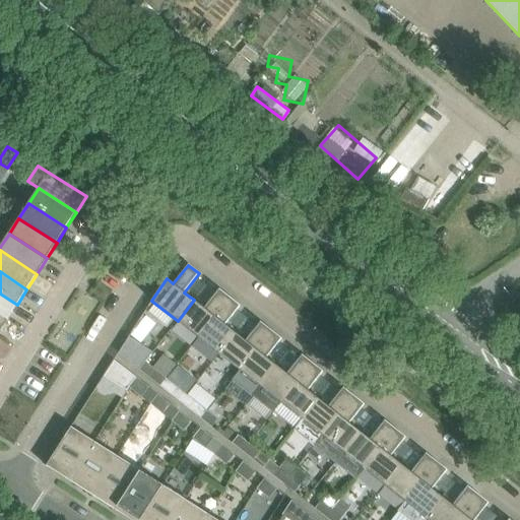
[(178,321),(198,337),(230,298),(219,289),(204,308),(194,300),(178,321)]
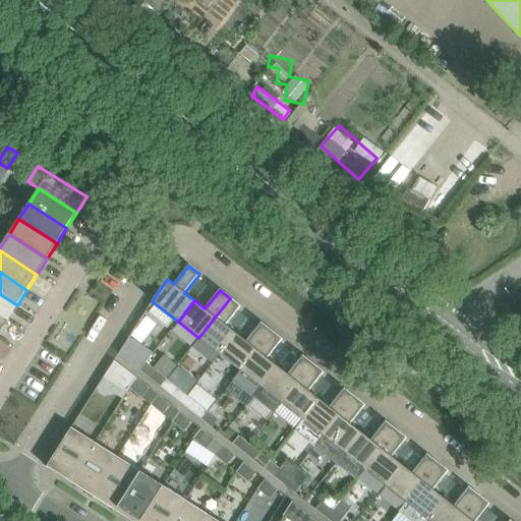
[(0,315),(7,321),(17,305),(0,294),(0,315)]
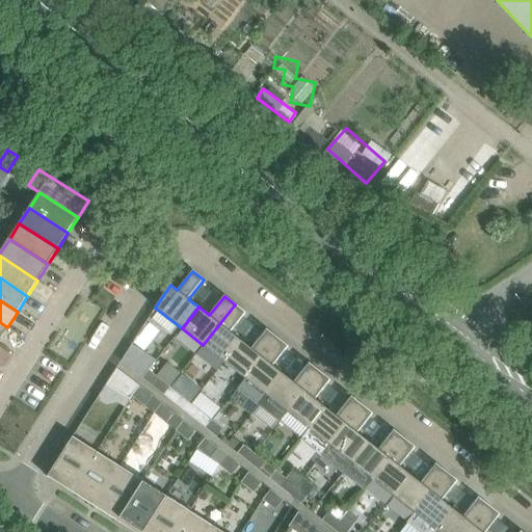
[(245,313),(235,304),(203,345),(223,362),(241,341),(231,333),(245,313)]
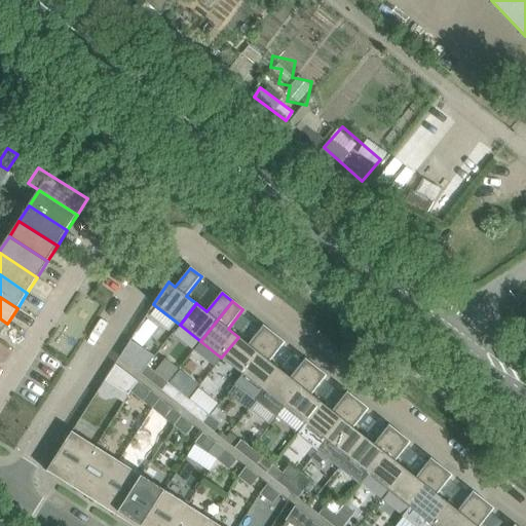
[(249,345),(238,337),(221,358),(241,374),(274,334),(263,326),(249,345)]
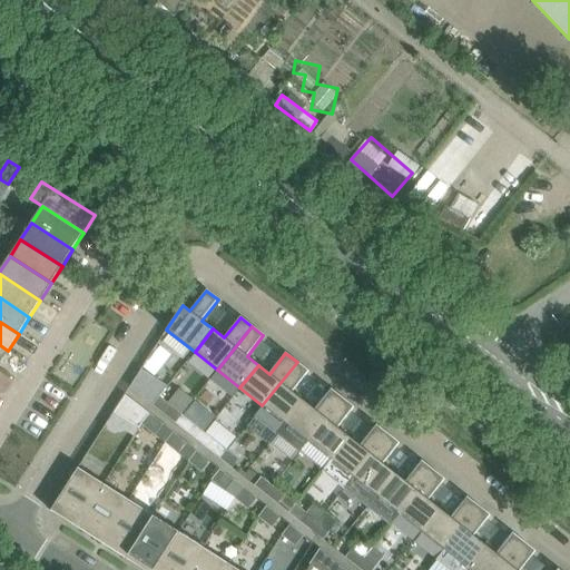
[(308,372),(297,362),(262,405),(254,416),(277,434),(303,401),(292,392),(308,372)]
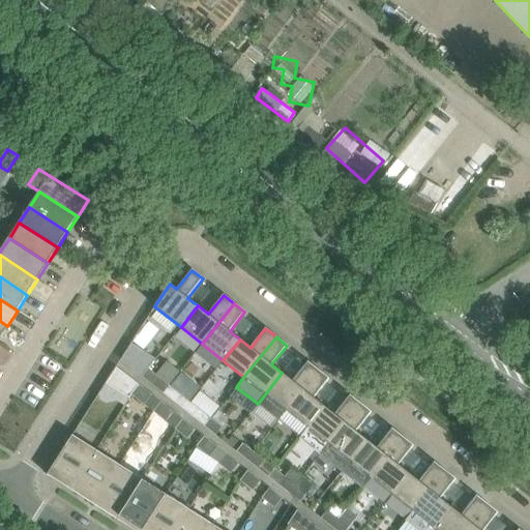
[(154,361),(131,344),(120,360),(142,377),(154,361)]
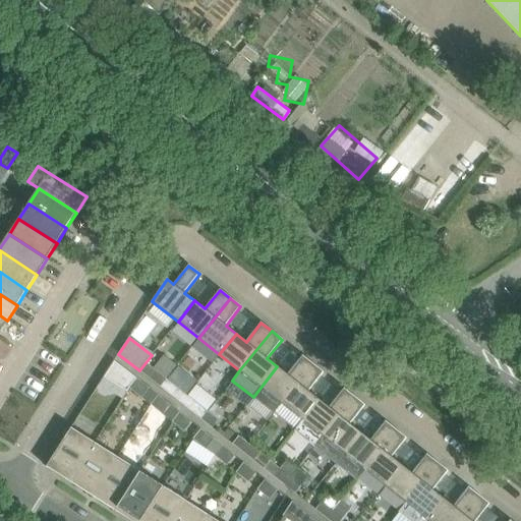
[(274,413),(281,404),(313,364),(302,355),(287,374),(277,366),(253,397),(274,413)]
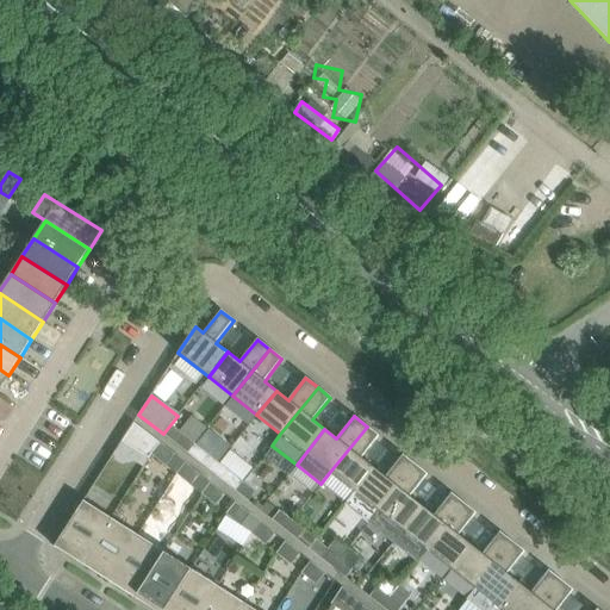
[(148,459),(151,455),(160,443),(134,423),(122,442),(148,459)]
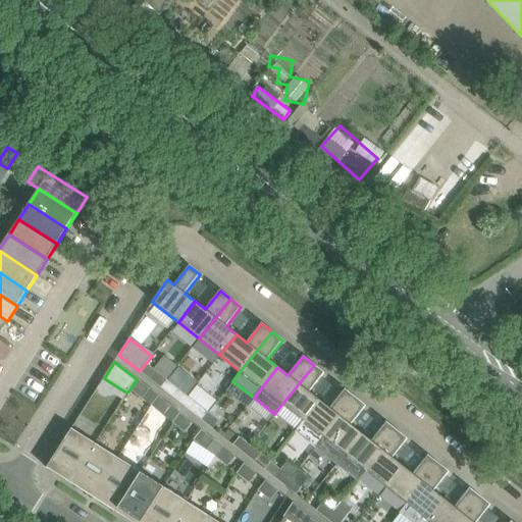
[(146,364),(140,371),(160,387),(166,380),(146,364)]
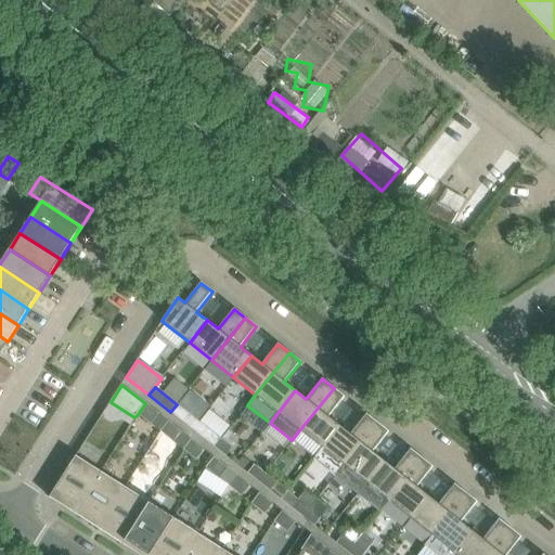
[(345,397),(334,388),(299,430),(321,448),(339,425),(328,417),(345,397)]
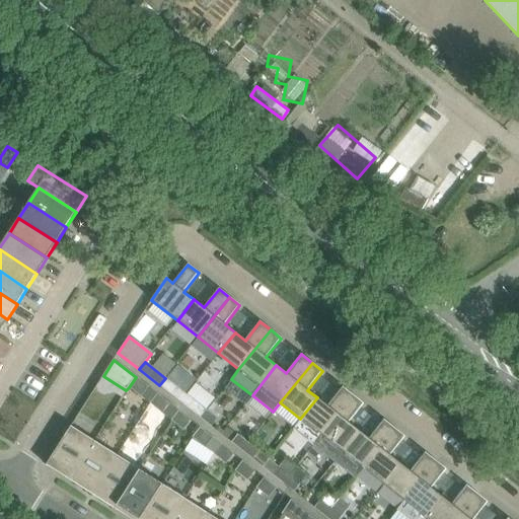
[(141,396),(148,387),(136,377),(129,387),(141,396)]
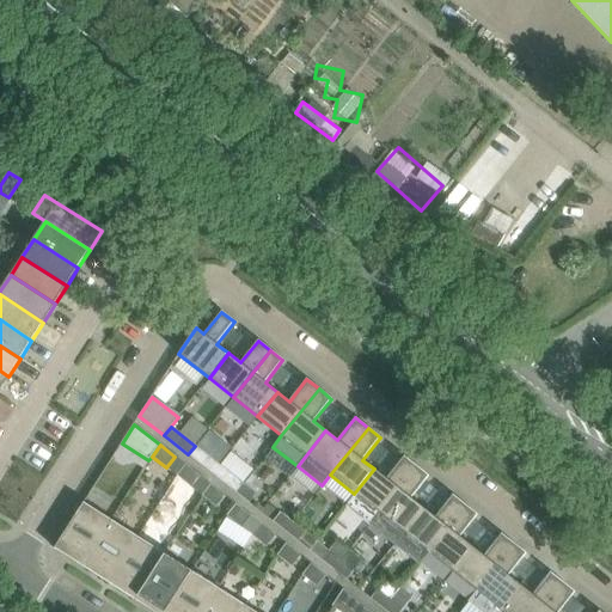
[(195,446),(188,454),(212,473),(219,465),(195,446)]
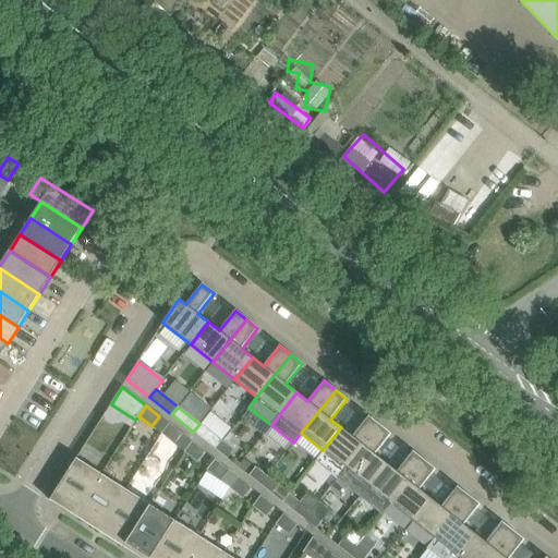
[(352,436),(341,427),(323,450),(315,460),(338,478),(379,425),(368,416),(352,436)]
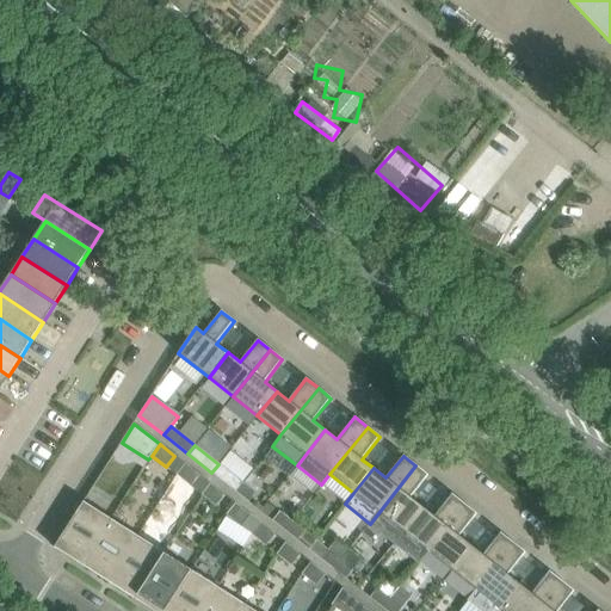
[(191,487),(199,475),(185,464),(177,475),(191,487)]
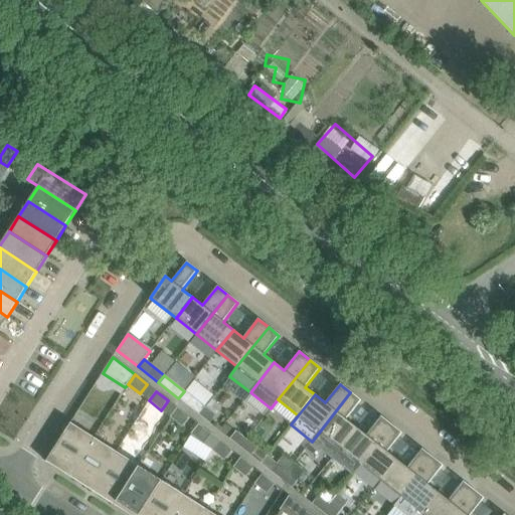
[(184,391),(178,398),(199,414),(205,407),(184,391)]
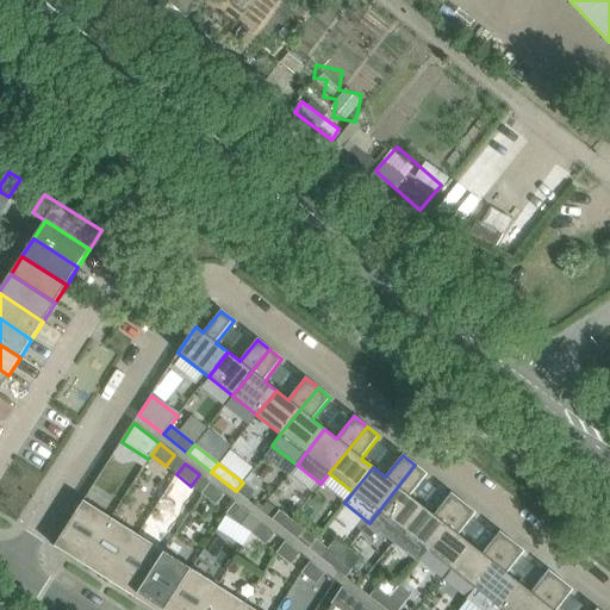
[(428,474),(415,465),(369,523),(393,542),(422,506),(410,497),(428,474)]
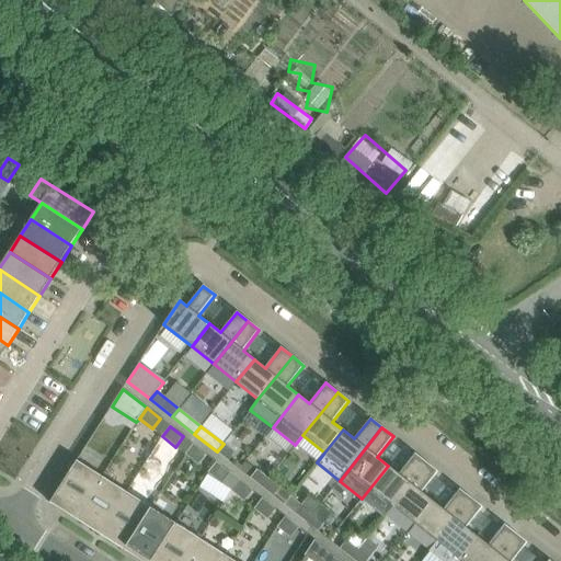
[(198,465),(206,455),(193,444),(185,455),(198,465)]
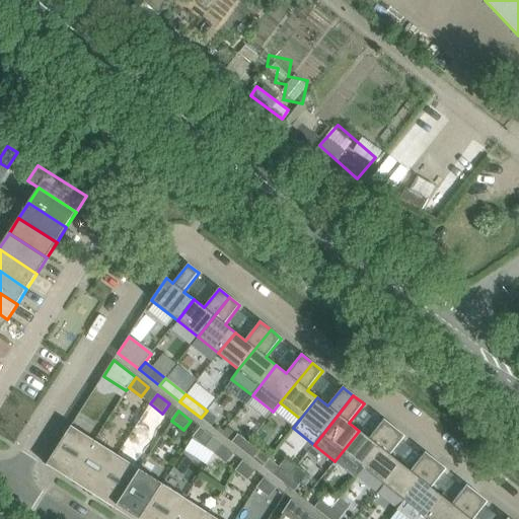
[(217,419),(207,411),(201,418),(211,427),(217,419)]
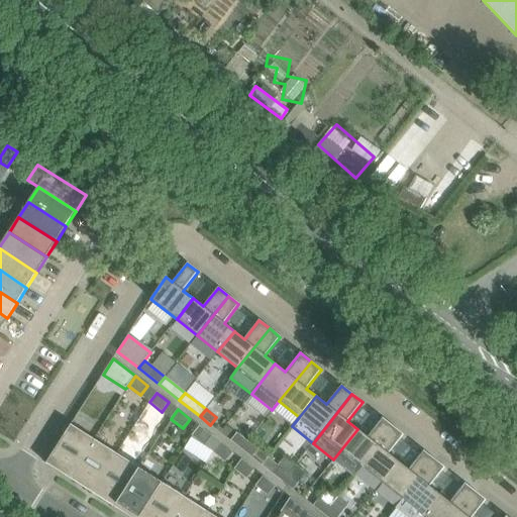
[(368,437),(357,429),(333,459),(354,476),(362,467),(393,426),(383,418),(368,437)]
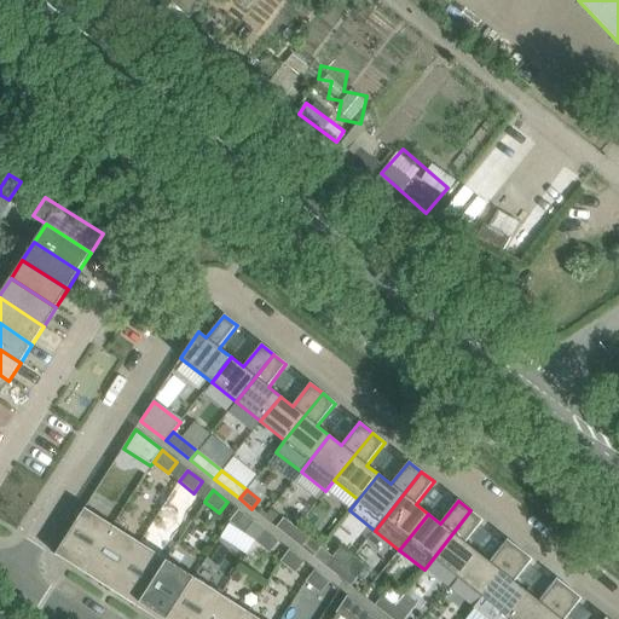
[(111,526),(85,509),(55,555),(82,572),(111,526)]
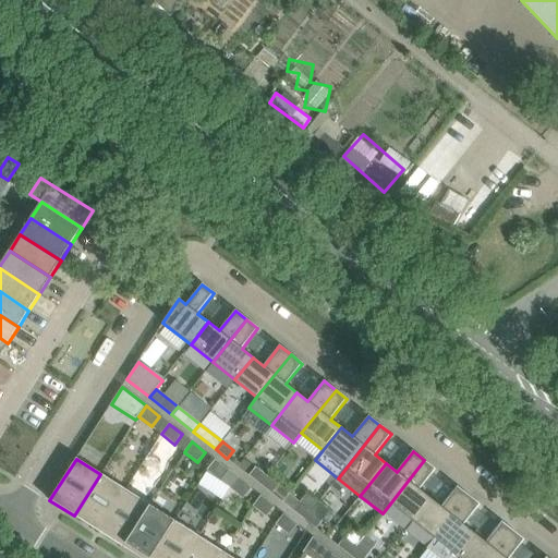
[(220,481),(228,470),(215,460),(207,470),(220,481)]
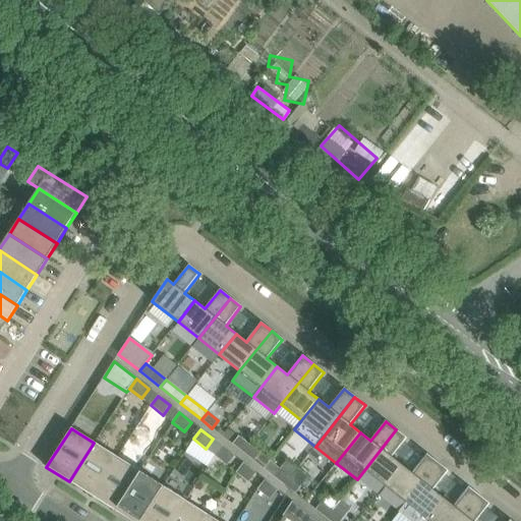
[(406,439),(396,429),(364,470),(385,486),(402,465),(392,457),(406,439)]
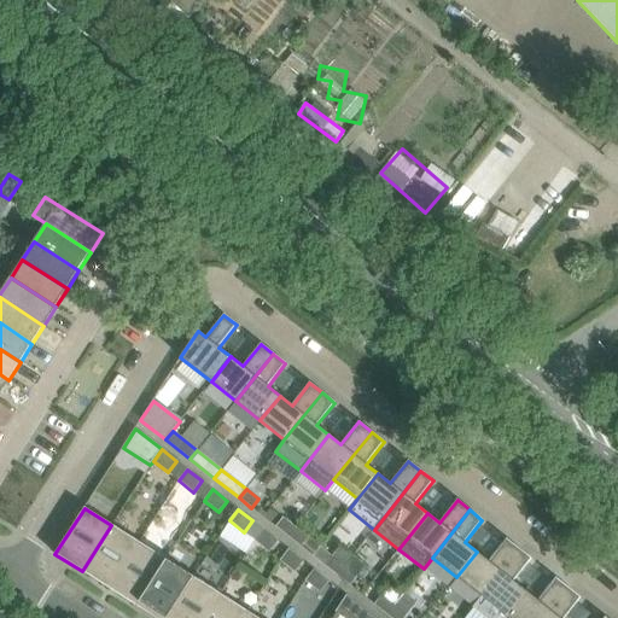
[(283,518),(275,526),(289,537),(296,528),(283,518)]
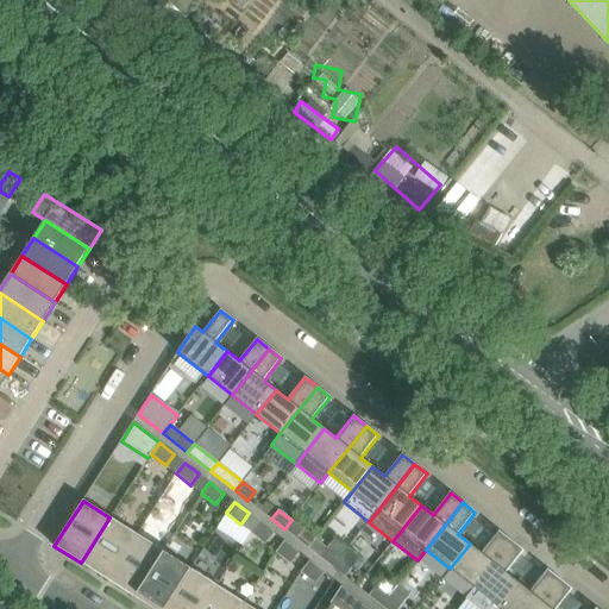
[(110,518),(81,563),(107,581),(137,534),(110,518)]
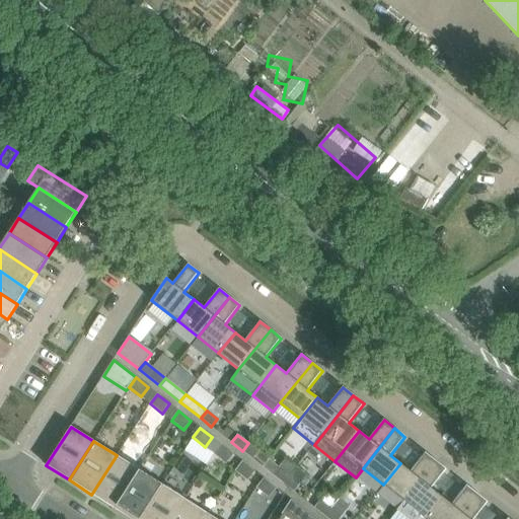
[(258,451),(248,443),(242,451),(252,459),(258,451)]
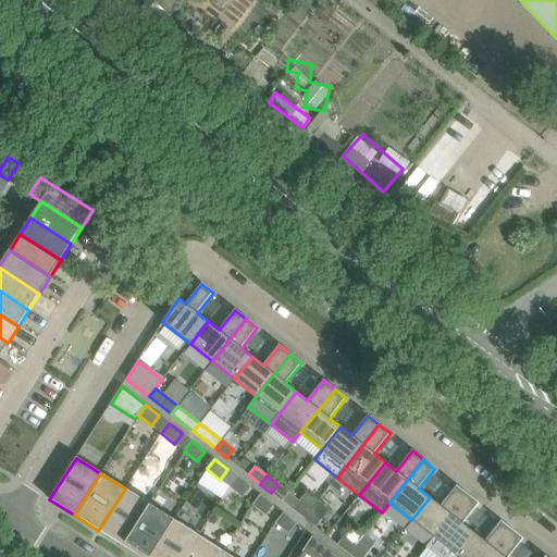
[(243,497),(250,487),(237,477),(230,487),(243,497)]
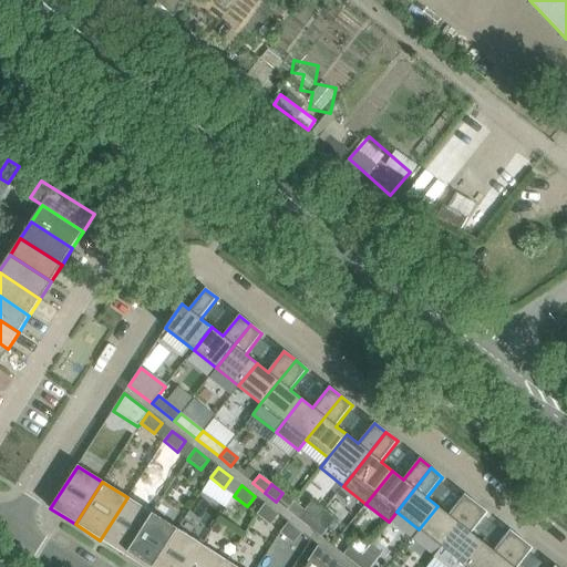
[(447,515),(437,506),(419,529),(442,547),(476,504),(464,494),(447,515)]
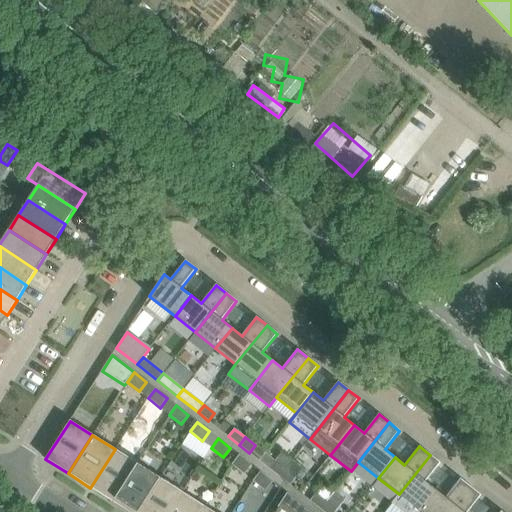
[(115,449),(90,488),(113,502),(137,464),(115,449)]
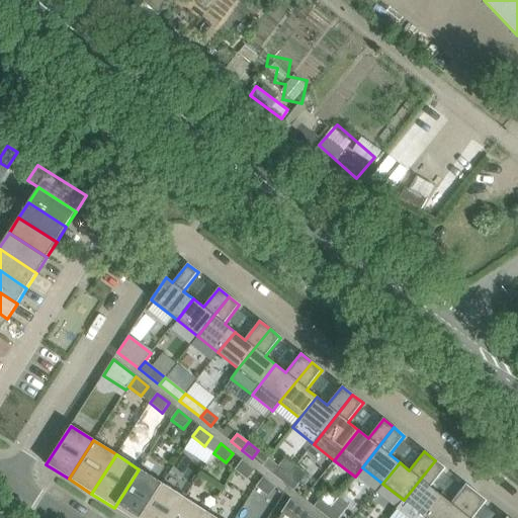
[(268,458),(262,466),(272,473),(282,483),(288,475),(278,466),(268,458)]
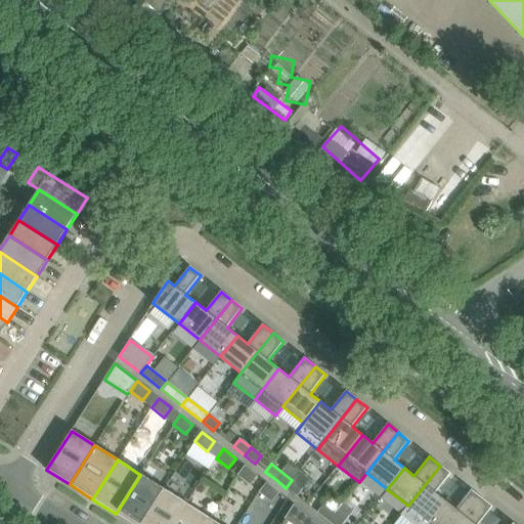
[(250,485),(257,476),(245,466),(237,476),(250,485)]
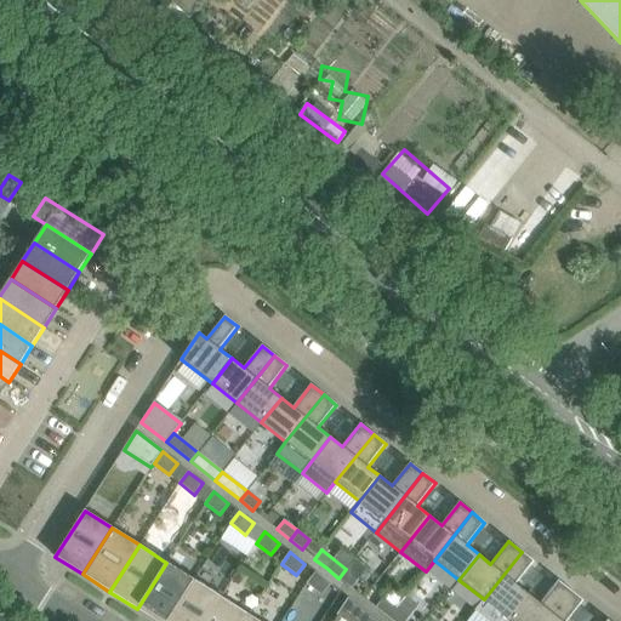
[(522,552),(484,599),(474,610),(488,620),(506,620),(528,593),(516,585),(534,562),(522,552)]
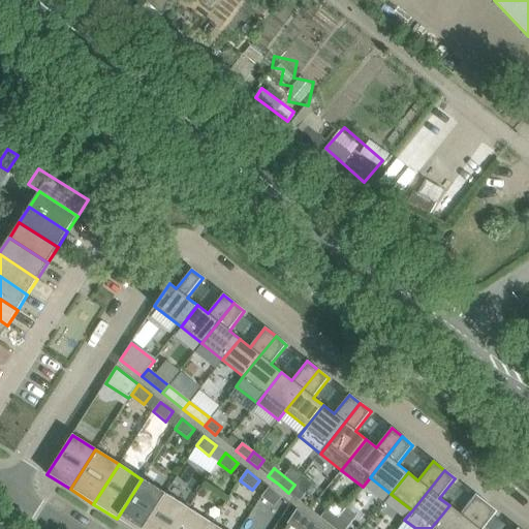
[(142,479),(117,519),(132,528),(143,528),(165,494),(142,479)]
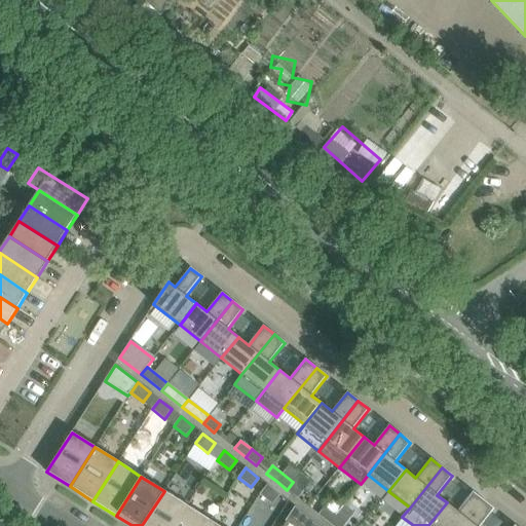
[(304,490),(293,482),(287,490),(298,498),(304,490)]
